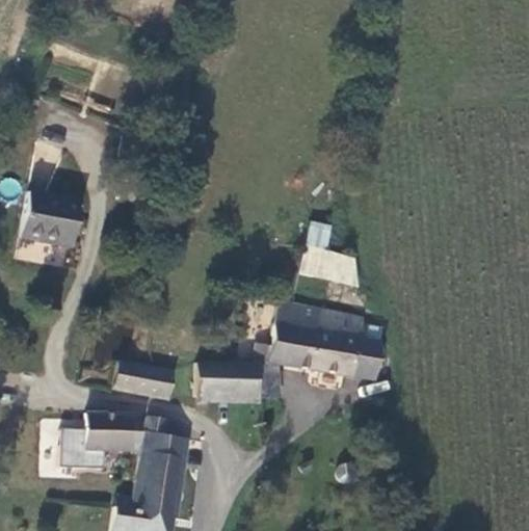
[(78,203),(26,192),(18,238),(70,248),(78,203)]
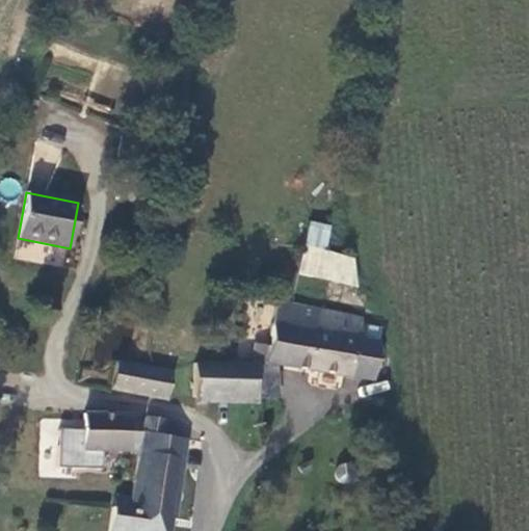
[(298,274),(355,287),(355,256),(302,246),(298,274)]
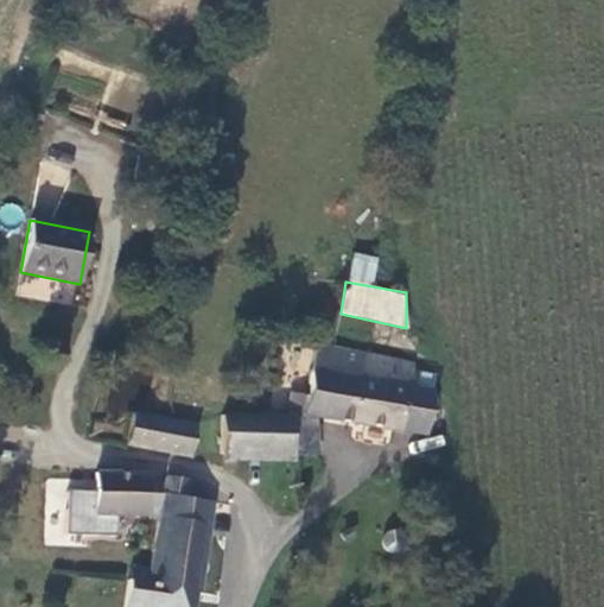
[(316,416),(426,436),(436,394),(413,390),(415,364),(318,346),(310,394),(297,396),(292,411),(316,416)]
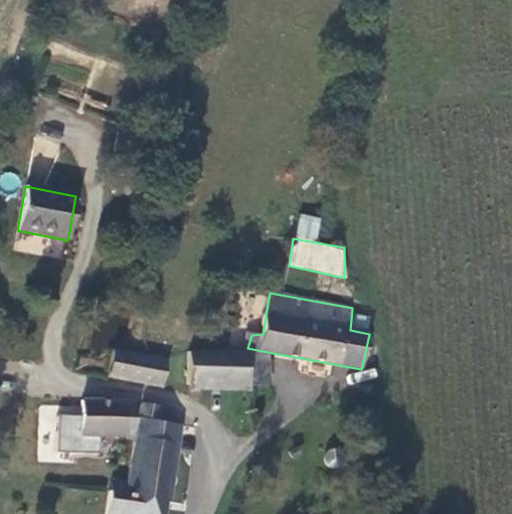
[(267,386),(268,352),(247,348),(246,354),(244,385),(267,386)]
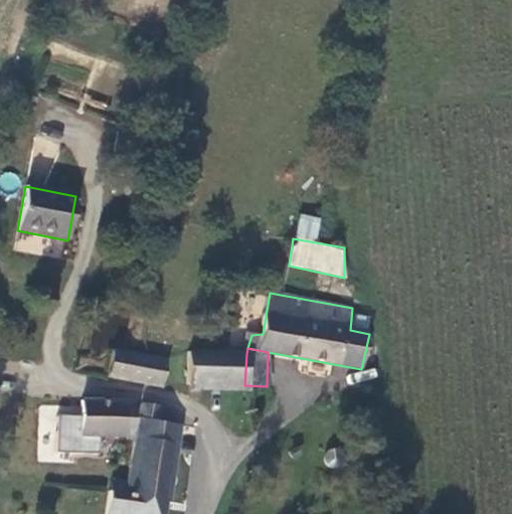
[(164,360),(115,351),(110,376),(159,385),(164,360)]
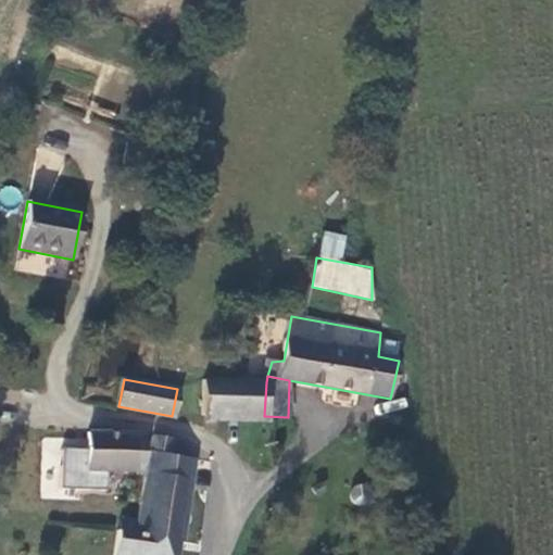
[(204,416),(264,416),(266,382),(206,381),(204,416)]
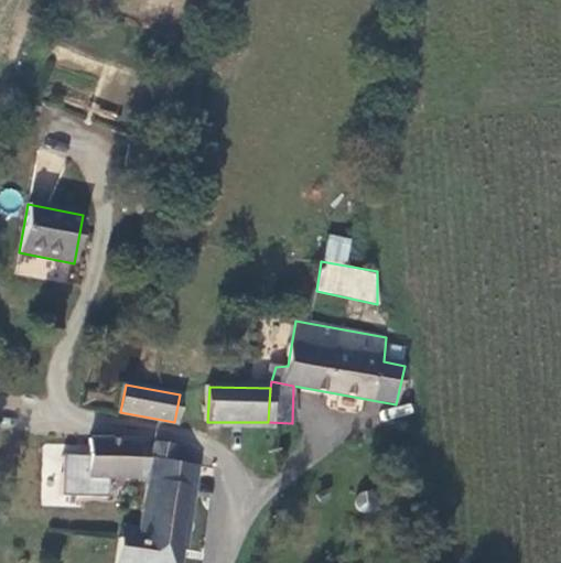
[(147,443),(92,441),(90,455),(90,476),(110,476),(146,478),(147,443)]
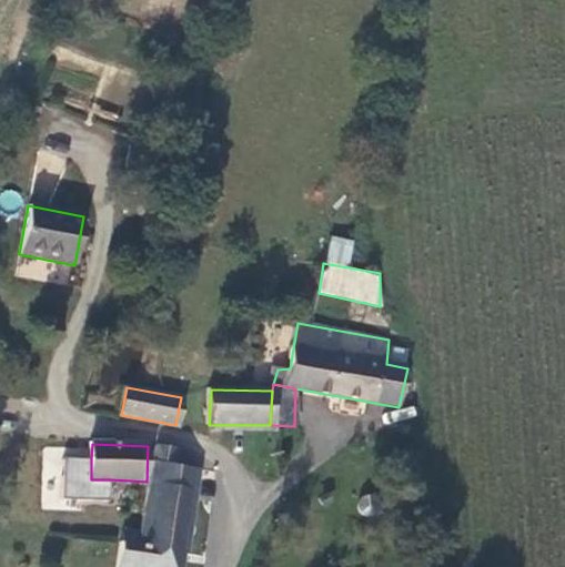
[(174,464),(178,448),(160,446),(149,492),(142,530),(140,545),(137,566),(181,566),(201,469),(174,464)]
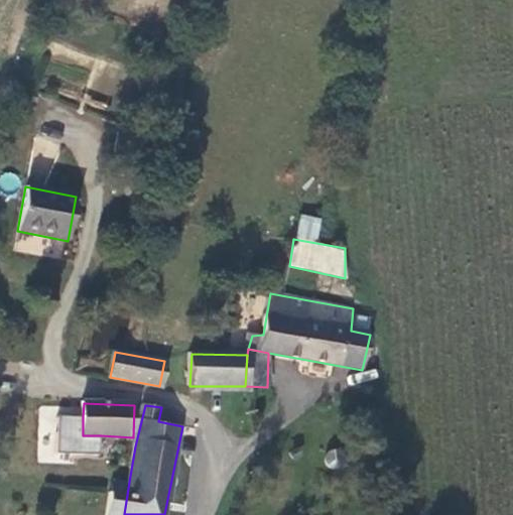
[(83,435),(83,416),(58,415),(56,453),(100,455),(101,435),(83,435)]
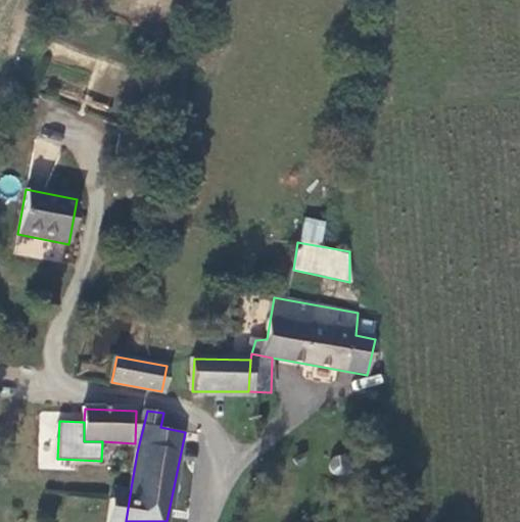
[(329,464),(332,470),(335,472),(338,473),(342,472),(347,468),(348,461),(344,455),(337,454),(331,457),(329,464)]
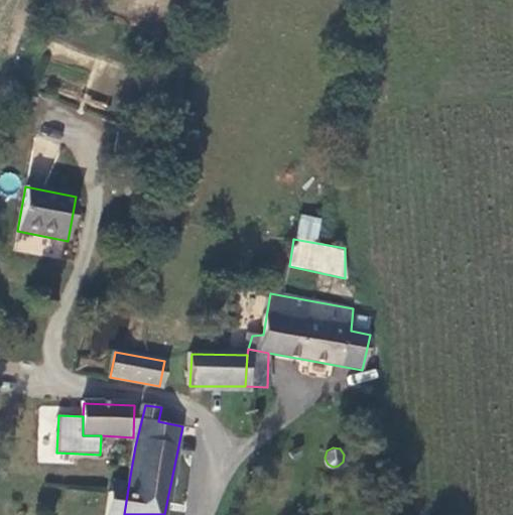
[(114,479),(111,493),(127,495),(129,482),(114,479)]
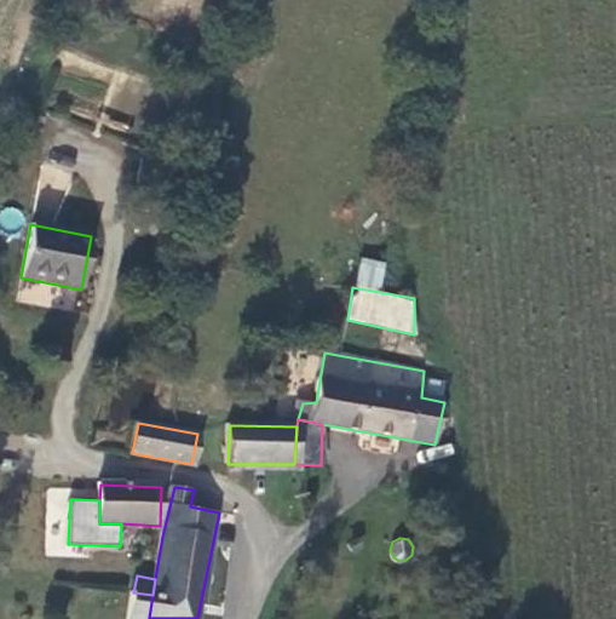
[(149,618),(153,595),(133,592),(127,618),(149,618)]
